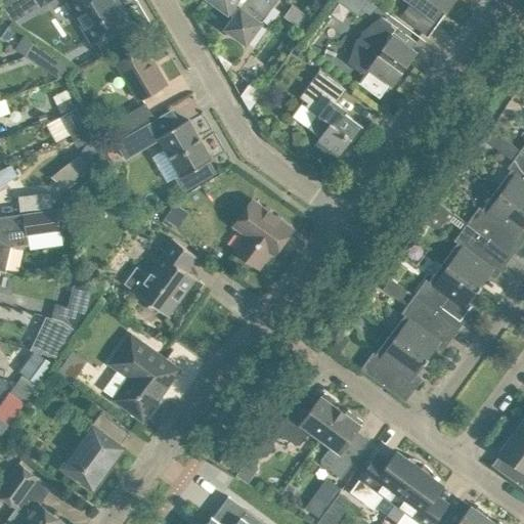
[(127,24),(112,0),(38,0),(42,6),(52,0),(71,0),(68,2),(92,44),(127,24)]
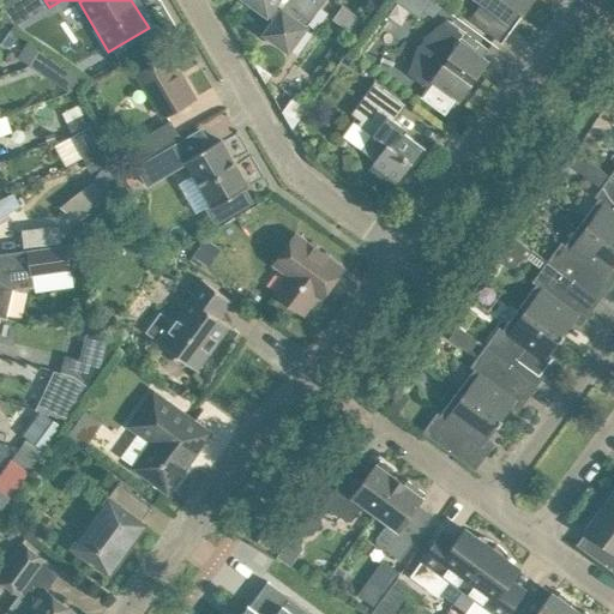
[(307,25),(325,0),(246,0),(268,16),(269,14),(275,18),(263,34),(289,53),(307,26),(307,25)]
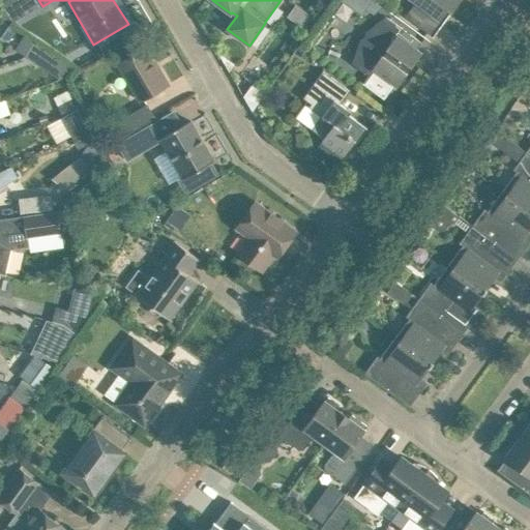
[(377,0),(370,0),(364,7),(374,15),(385,5),(377,0)]
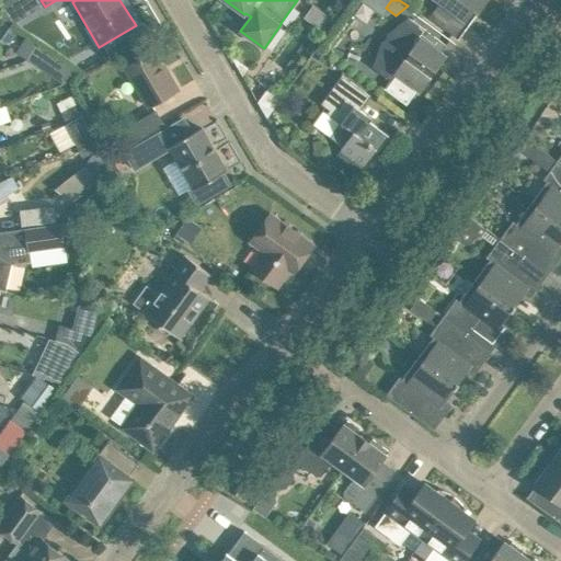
[(436,0),(439,2),(430,18),(458,38),(459,39),(488,0),(436,0)]
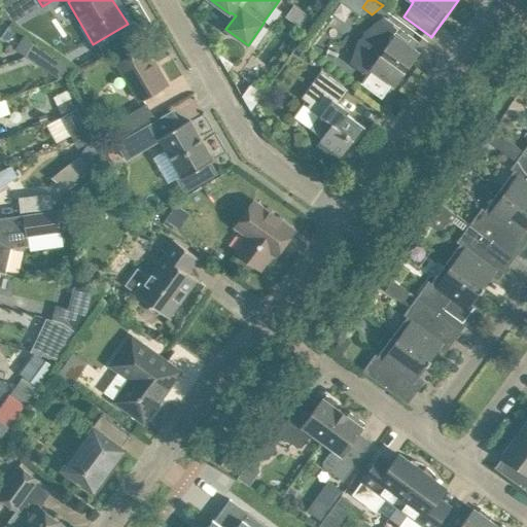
[(304,11),(295,23),(308,31),(316,20),(304,11)]
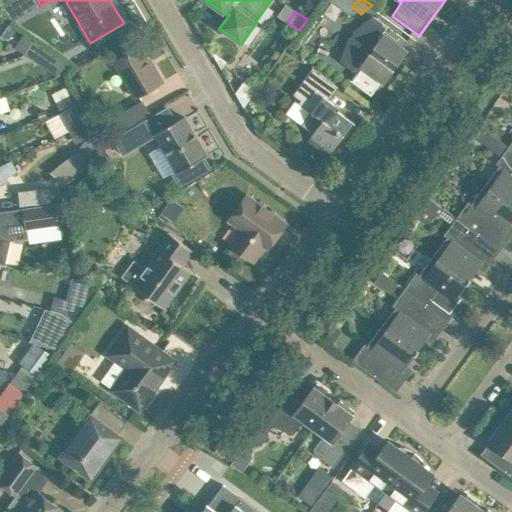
[(384,84),(408,51),(387,36),(391,31),(392,31),(393,30),(373,16),(353,32),(357,35),(353,41),(349,37),(339,61),(357,74),(352,81),(371,94),(380,81),(384,84)]
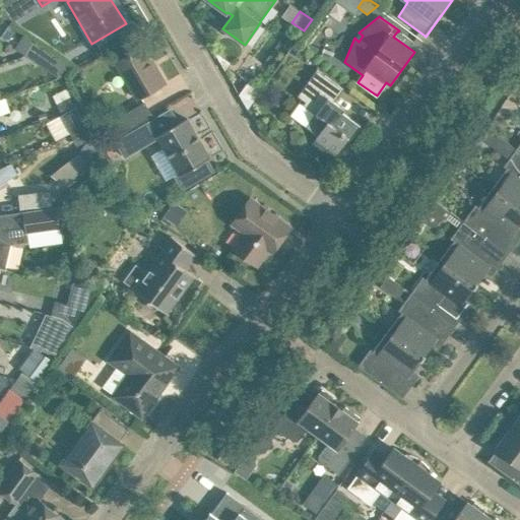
[(3,19),(0,24),(0,33),(7,39),(15,27),(3,19)]
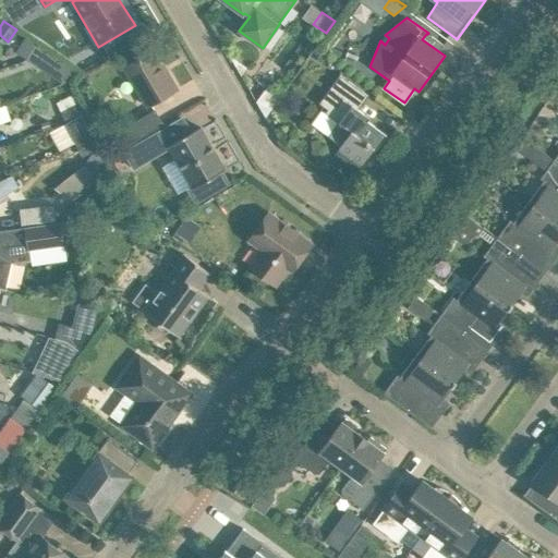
[(47,50),(26,37),(16,52),(37,67),(47,50)]
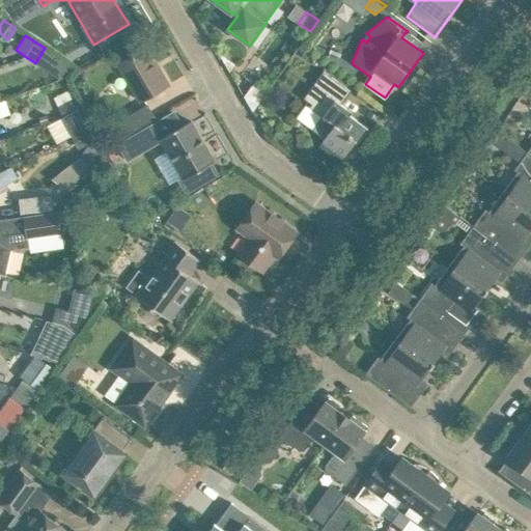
[(169,84),(161,71),(159,72),(145,49),(118,64),(141,101),(169,84)]
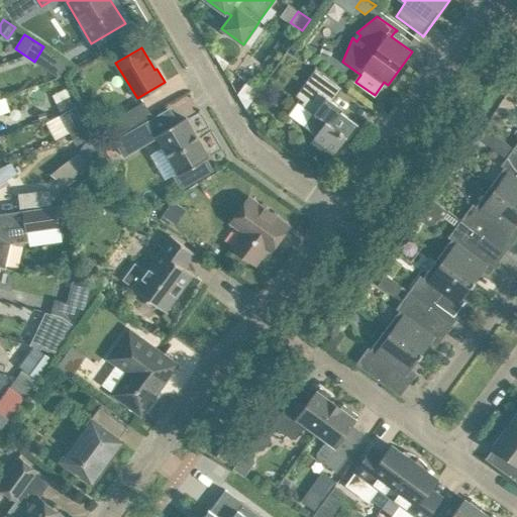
[(214,53),(213,54),(223,71),(229,63),(214,53)]
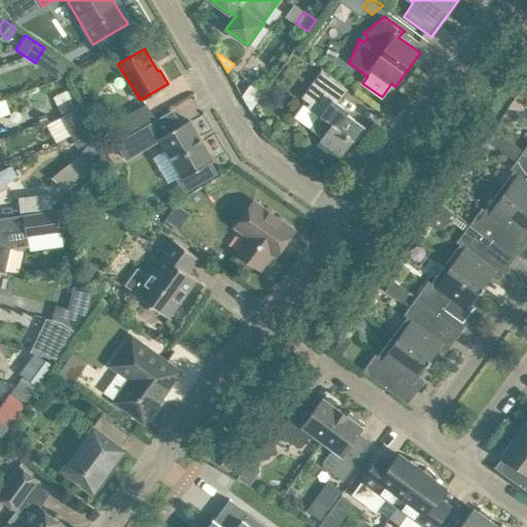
[(365,128),(347,114),(349,111),(339,103),(348,91),(321,71),(302,98),(309,103),(307,106),(320,115),(311,129),(322,137),(315,147),(327,156),(332,149),(342,155),(353,140),(355,141),(365,128)]
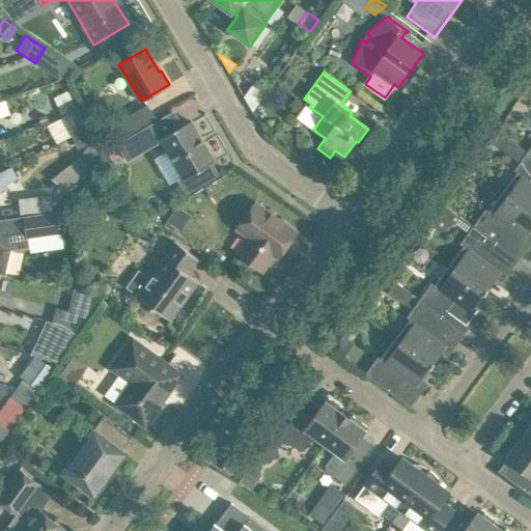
[(253,83),(244,96),(252,111),(266,91),(253,83)]
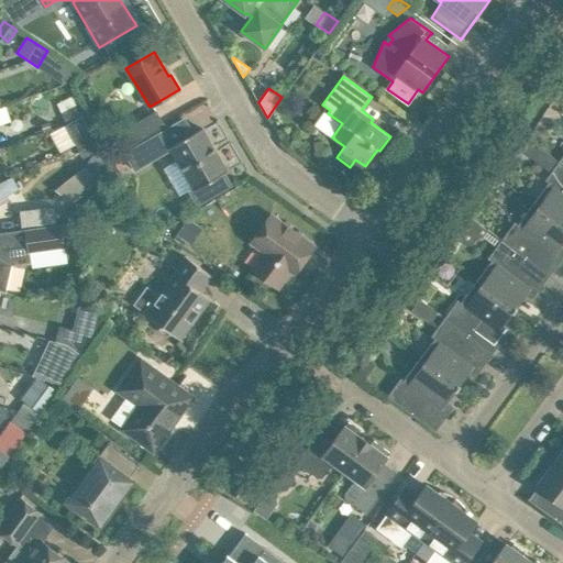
[(83,114),(78,105),(62,113),(67,123),(83,114)]
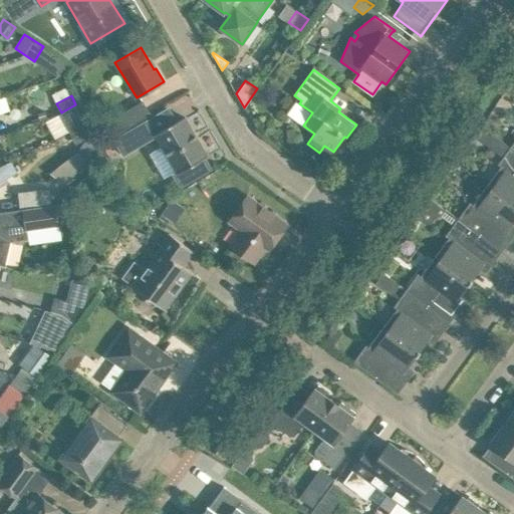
[(117,135),(151,114),(143,101),(109,120),(117,135)]
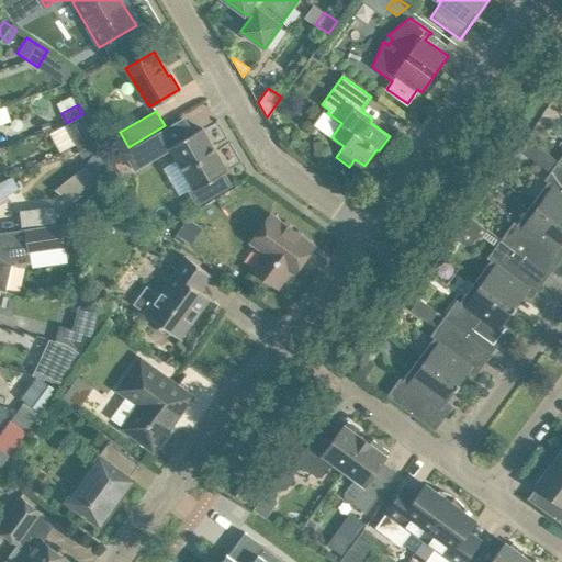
[(93,134),(82,114),(67,123),(77,143),(93,134)]
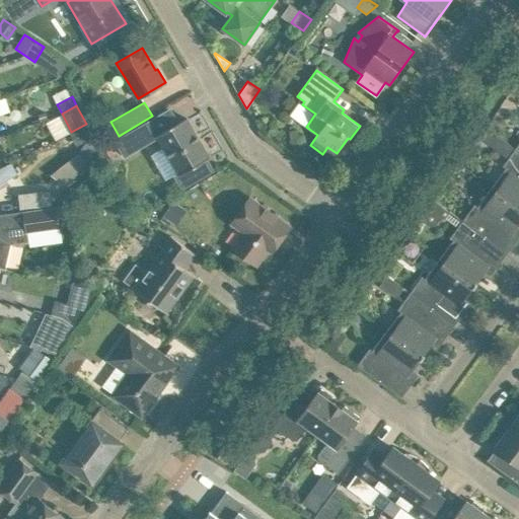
[(210,158),(187,119),(157,136),(179,174),(175,176),(182,189),(213,170),(207,160),(210,158)]
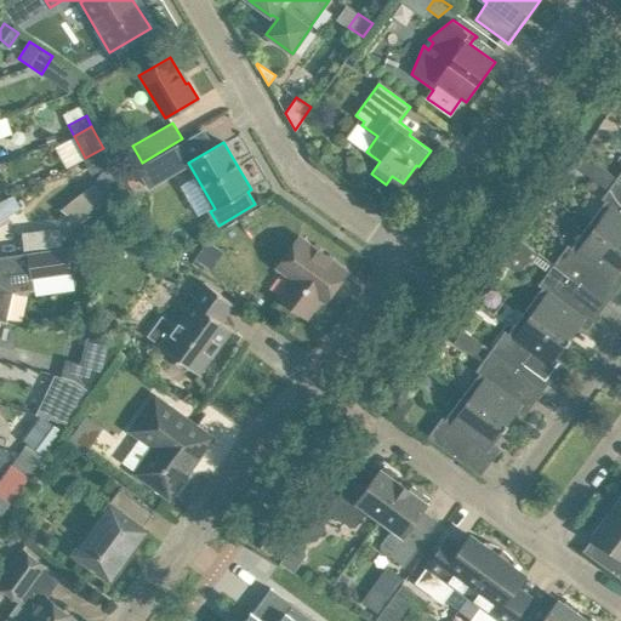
[(149,187),(182,167),(172,151),(140,170),(149,187)]
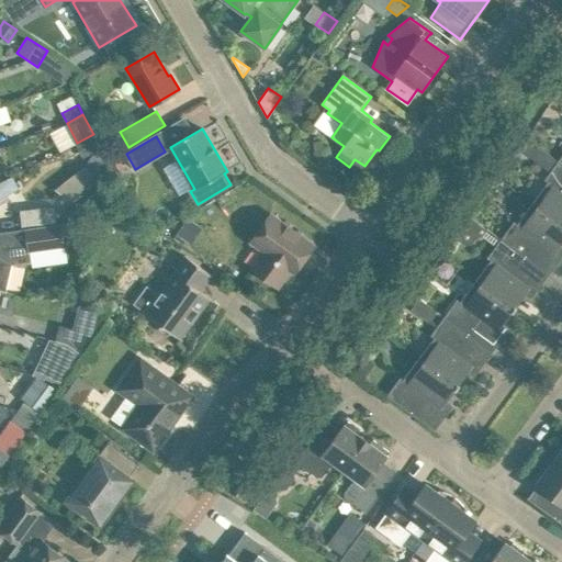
[(529,157),(537,146),(526,138),(518,149),(529,157)]
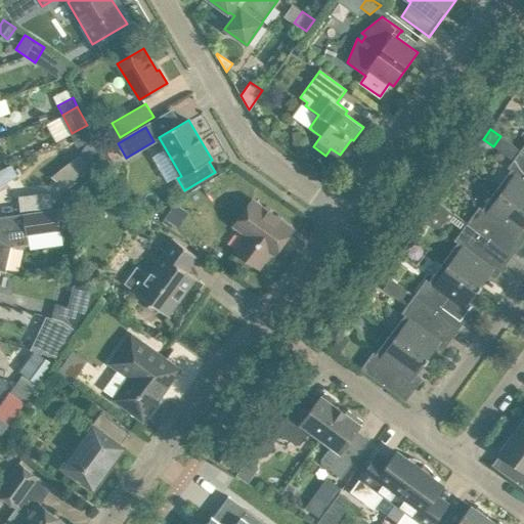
[(50,176),(67,188),(98,147),(89,140),(78,155),(50,176)]
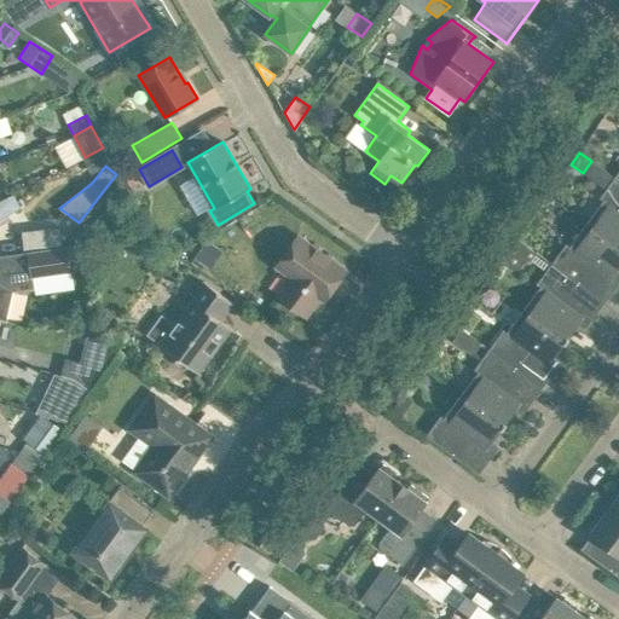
[(618,180),(614,178),(600,198),(603,201),(586,224),(618,247),(618,180)]
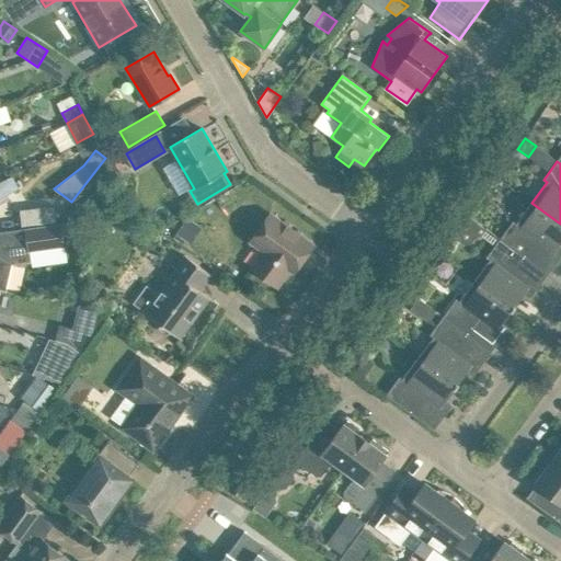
[(106,191),(95,205),(103,212),(111,207),(117,198),(106,191)]
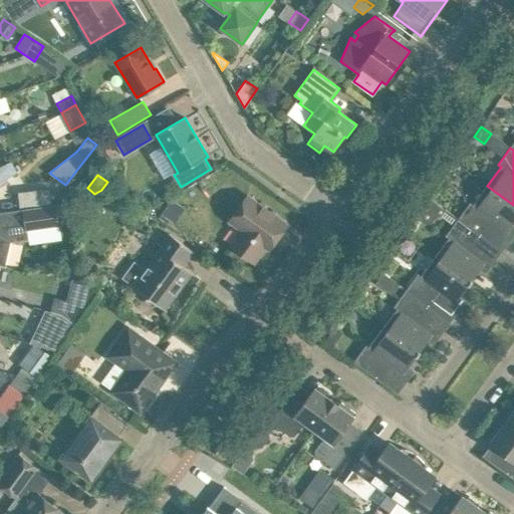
[(513,227),(512,226),(513,222),(513,205),(487,186),(473,205),(470,203),(458,219),(502,251),(513,234),(513,227)]
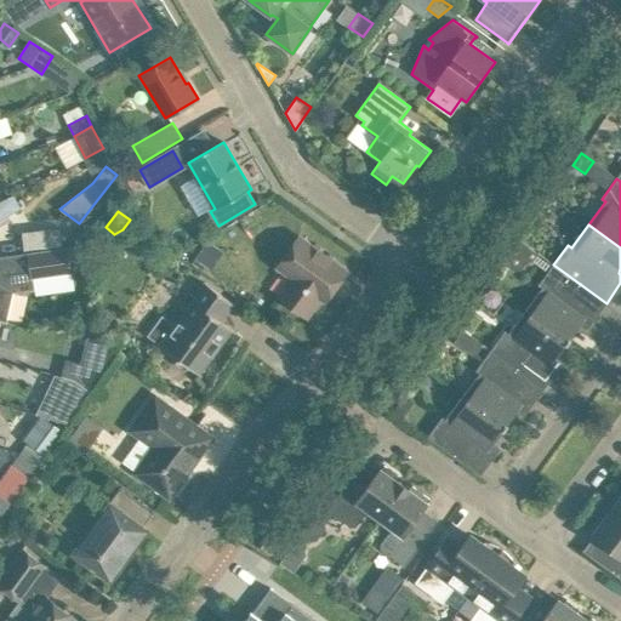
[(60,228),(22,232),(24,250),(62,246),(60,228)]
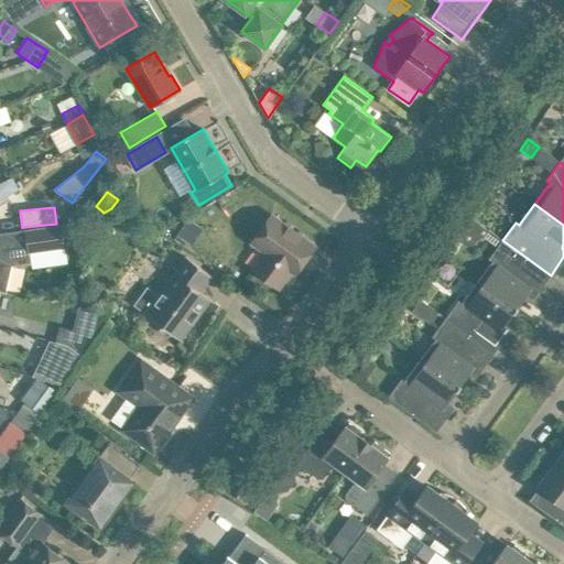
[(295,274),(316,246),(272,214),(251,242),(264,252),(252,270),(280,289),(292,272),(295,274)]
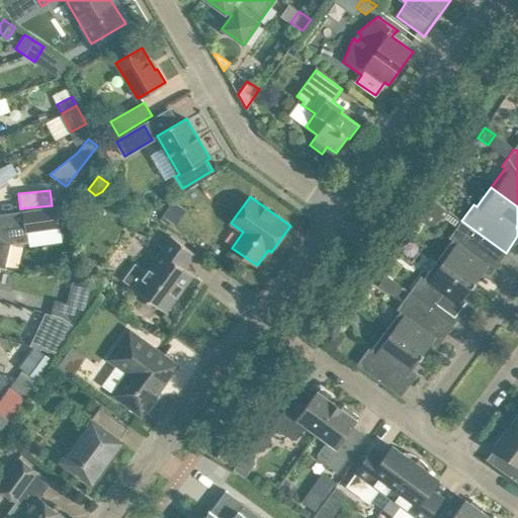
[(432,199),(427,206),(437,214),(443,206),(432,199)]
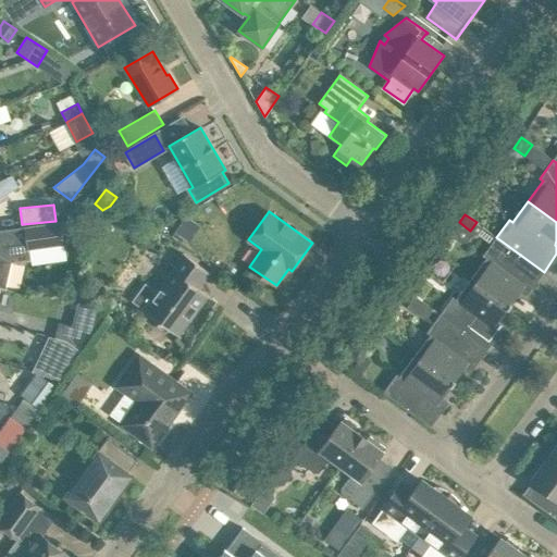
[(79,219),(61,221),(64,245),(79,243),(79,219)]
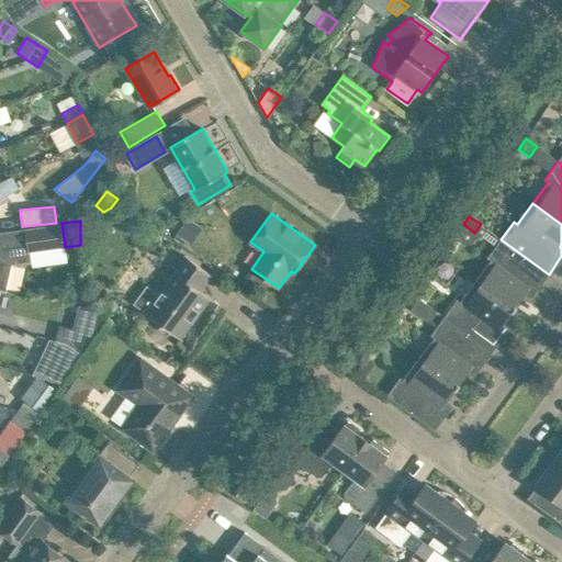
[(62,223),(25,228),(27,244),(0,247),(0,290),(4,292),(11,265),(31,262),(30,251),(65,247),(62,223)]
